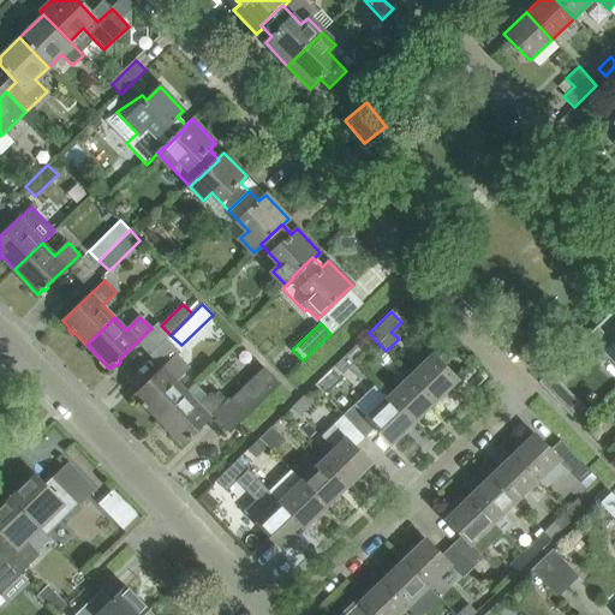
[(587,335),(614,364),(614,340),(598,324),(587,335)]
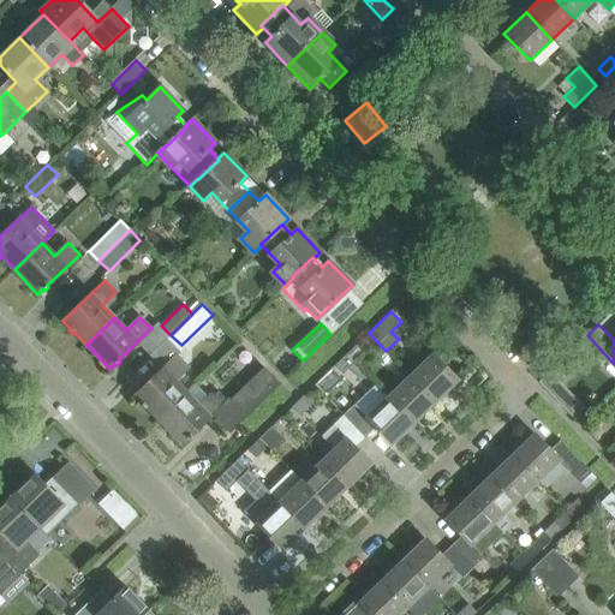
[(346,354),(356,363),(368,351),(358,342),(346,354)]
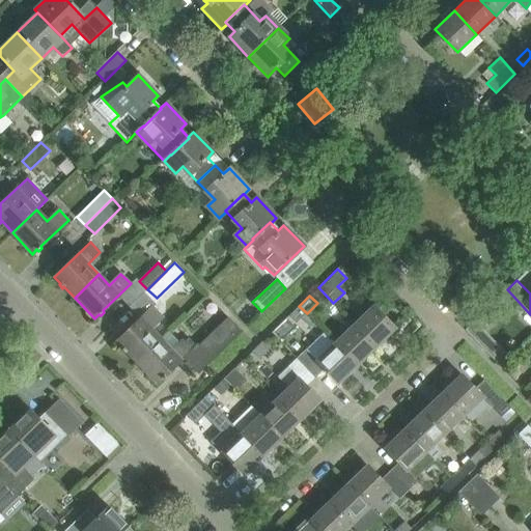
[(372,305),(354,325),(375,347),(395,329),(372,305)]
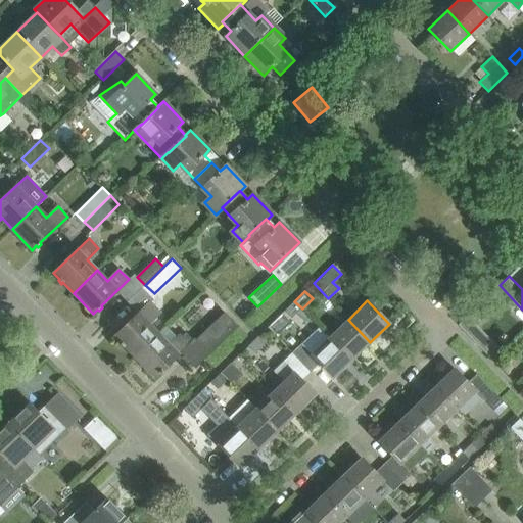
[(292,319),(302,308),(294,301),(284,311),(292,319)]
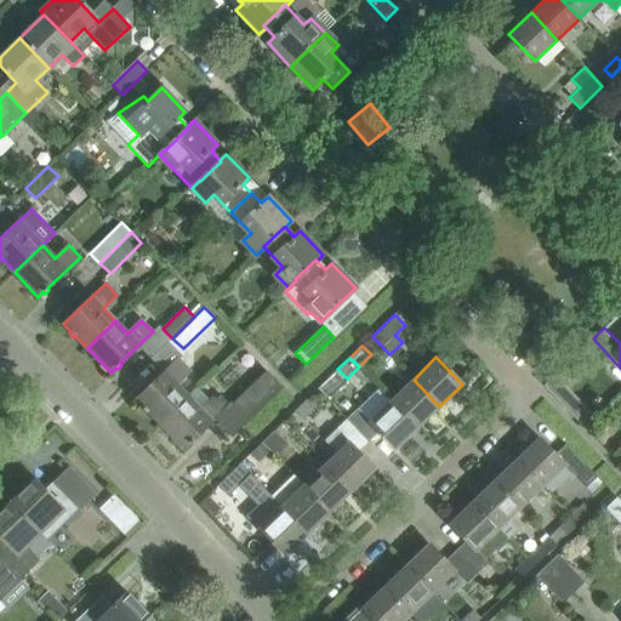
[(178,359),(136,399),(143,406),(142,409),(146,412),(147,410),(160,425),(189,397),(177,383),(191,371),(178,359)]
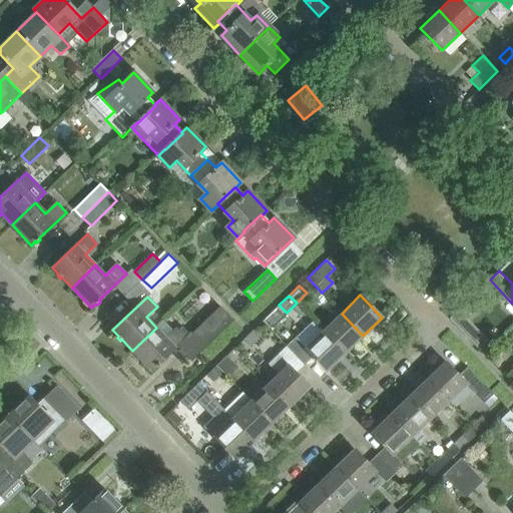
[(185,337),(175,327),(165,337),(156,328),(132,351),(151,370),(155,366),(157,367),(160,364),(159,363),(176,346),(190,362),(233,321),(219,306),(191,333),(190,332),(185,337)]
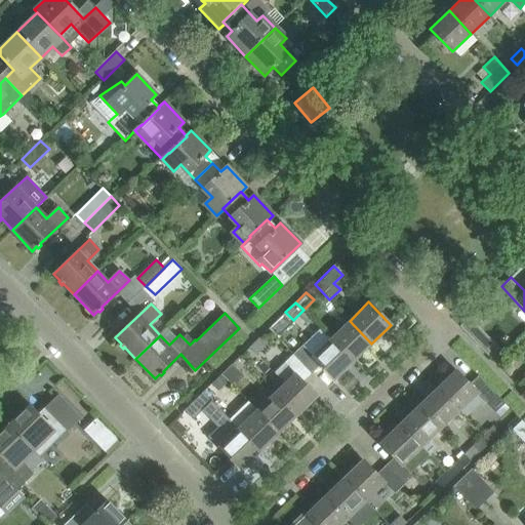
[(498,347),(469,317),(459,326),(488,356),(498,347)]
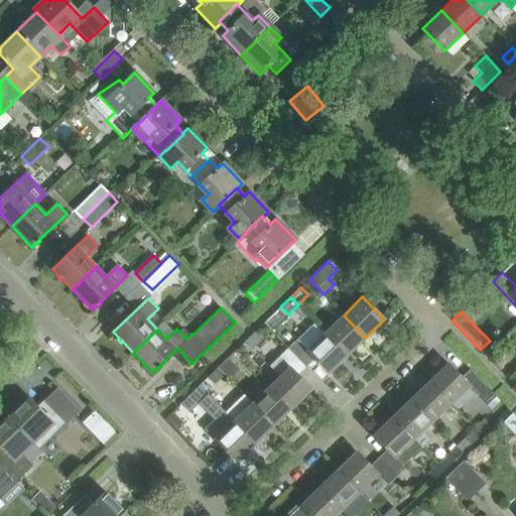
[(365,338),(344,315),(326,333),(347,355),(365,338)]
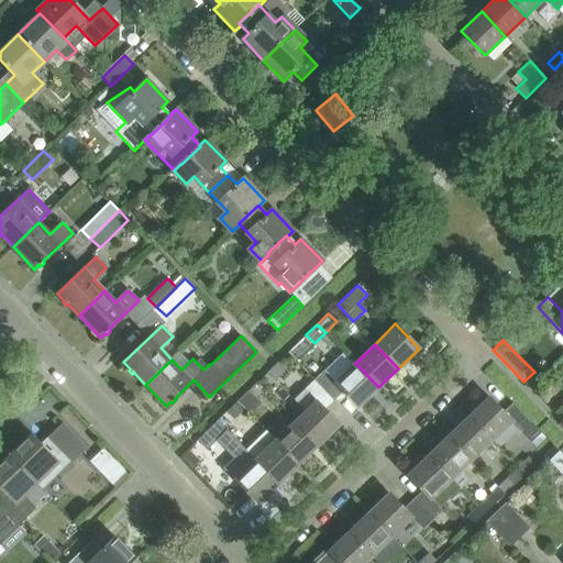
[(286,371),(278,362),(266,373),(275,382),(286,371)]
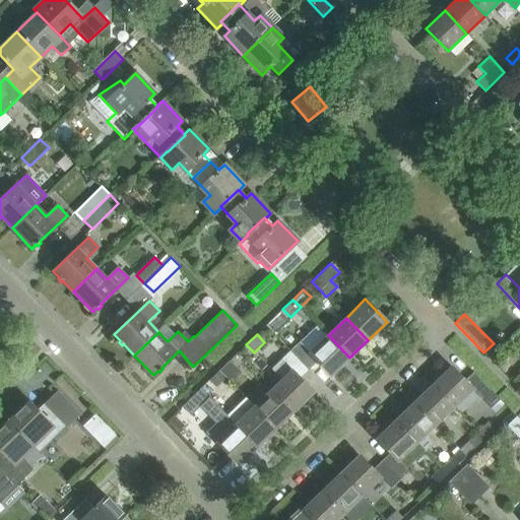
[(311,352),(301,342),(300,341),(290,350),(309,369),(317,362),(331,376),(349,358),(328,335),(311,352)]
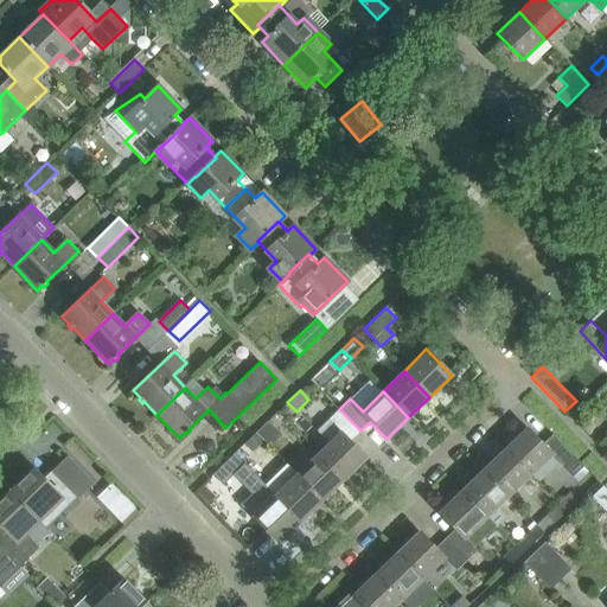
[(587,411),(576,401),(564,411),(575,422),(587,411)]
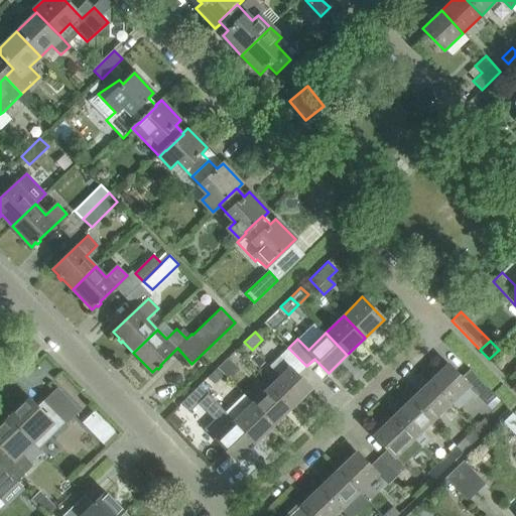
[(279,377),(271,385),(293,407),(310,390),(297,375),(306,366),(288,348),(269,367),(279,377)]
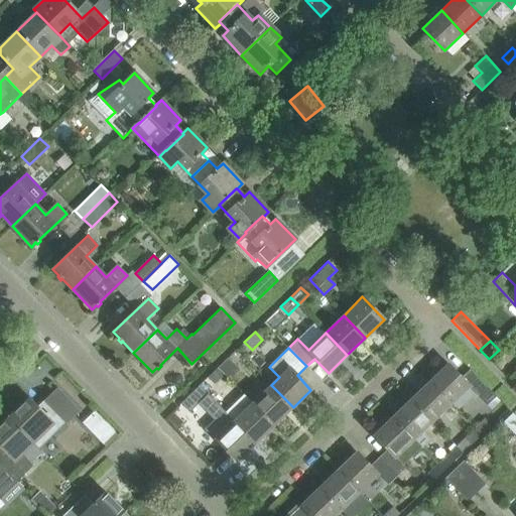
[(240,370),(228,358),(218,367),(225,375),(230,380),(240,370)]
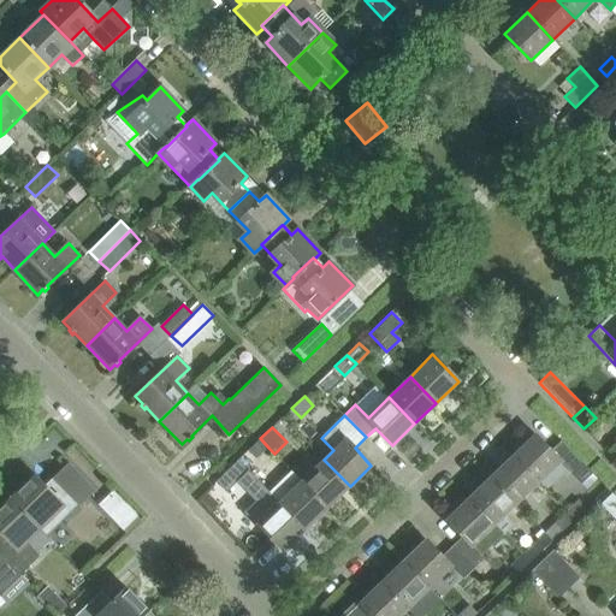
[(570,474),(582,463),(561,442),(551,451),(529,430),(516,442),(521,446),(511,456),(537,483),(558,462),(570,474)]
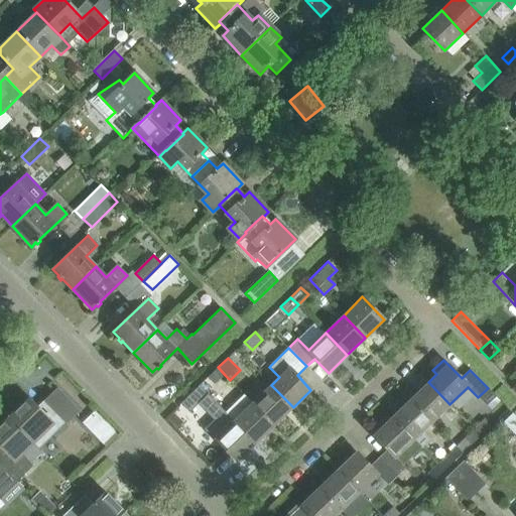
[(225,375),(218,367),(208,377),(215,385),(225,375)]
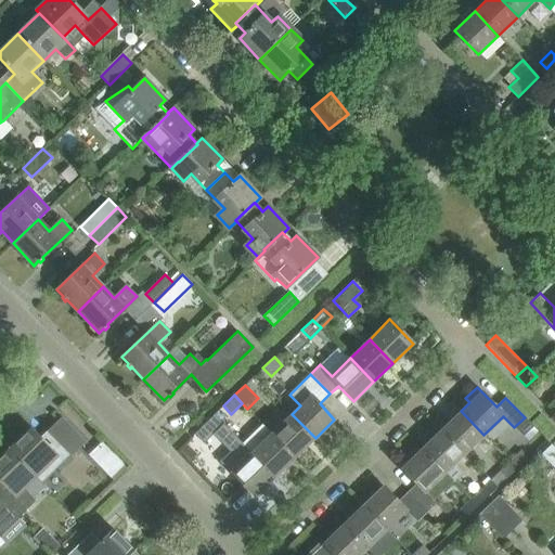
[(461,411),(442,428),(465,453),(483,435),(461,411)]
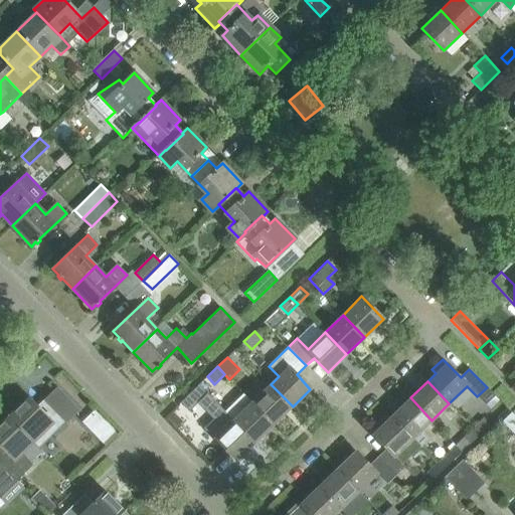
[(189,411),(208,394),(199,384),(180,402),(189,411)]
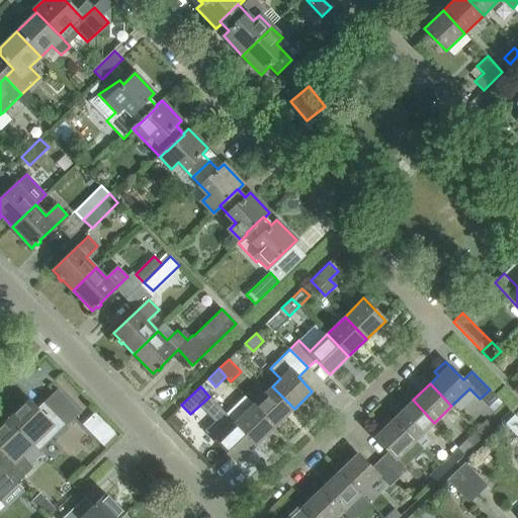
[(253,405),(275,427),(294,409),(272,386),(253,405)]
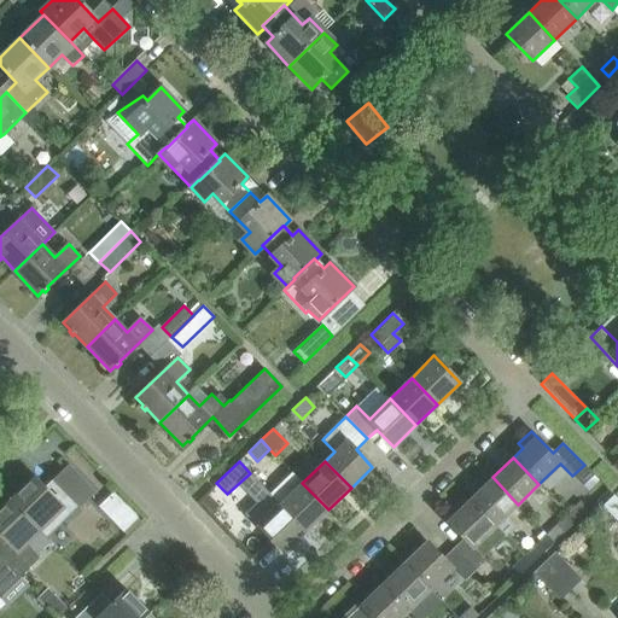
[(35,476),(11,499),(47,536),(77,506),(80,508),(94,493),(68,465),(45,487),(35,476)]
